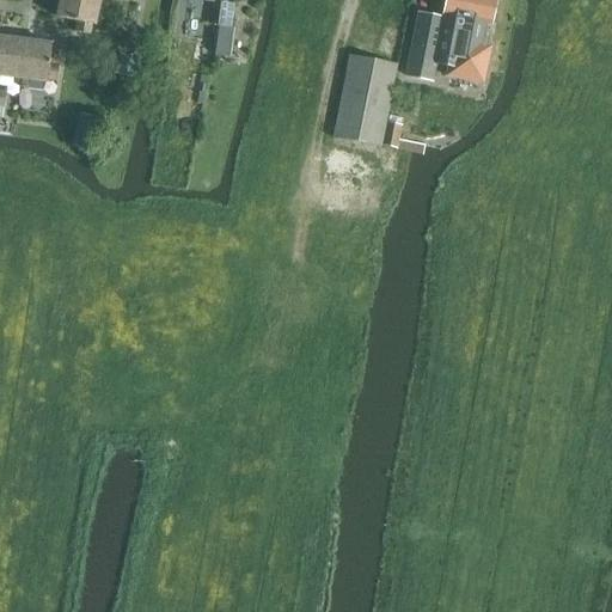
[(75,31),(90,35),(91,26),(95,26),(99,2),(89,0),(61,0),(57,19),(77,23),(75,31)]
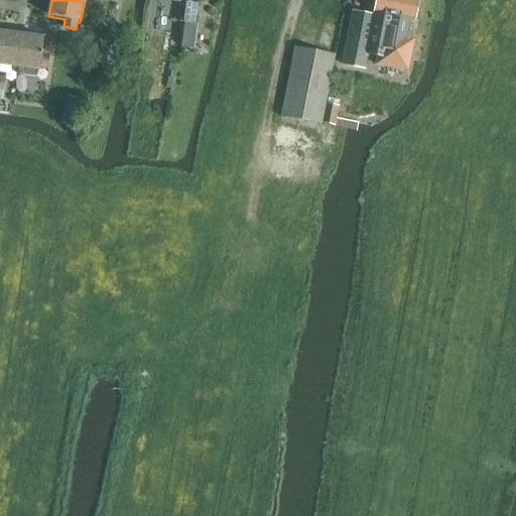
[(407,71),(413,40),(407,39),(411,21),(413,21),(416,0),(376,0),(372,22),(366,20),(367,15),(353,12),(342,65),(364,70),(367,54),(378,56),(376,65),(407,71)]
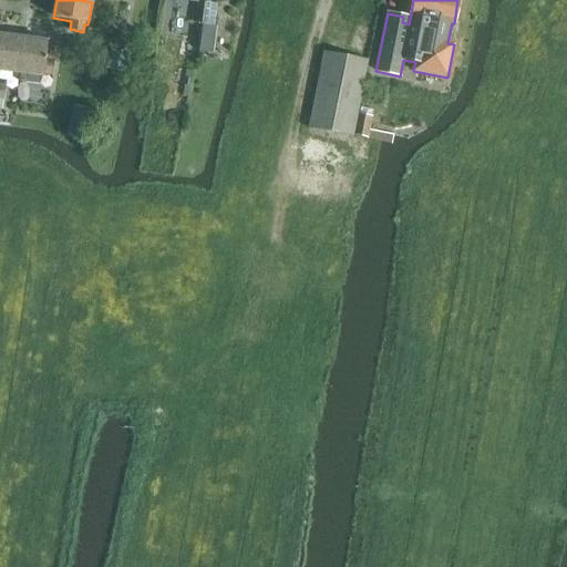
[(205,3),(202,24),(214,26),(216,4),(205,3)]
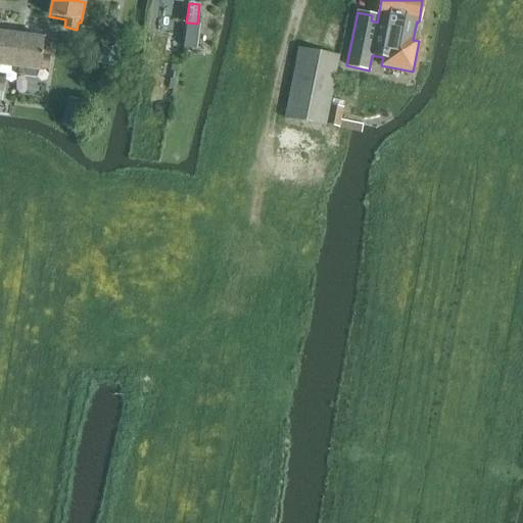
[(196,49),(199,26),(186,24),(183,47),(196,49)]
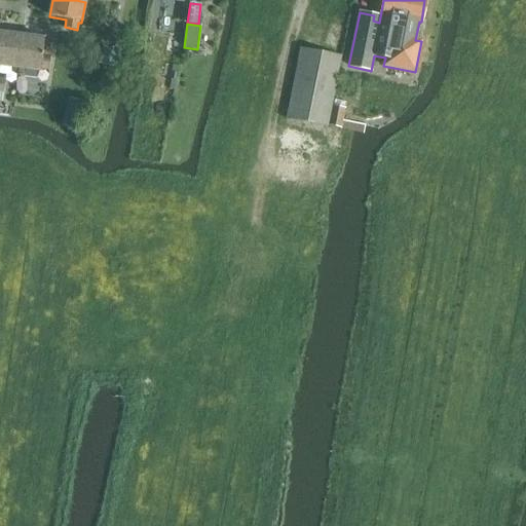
[(0,67),(19,69),(23,37),(2,34),(0,47),(0,67)]
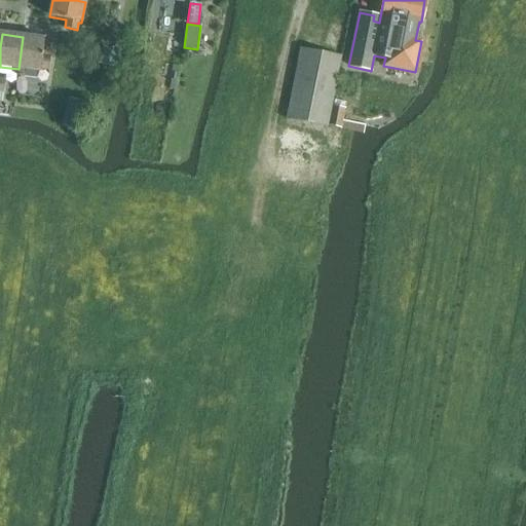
[(41,70),(47,71),(48,71),(49,58),(42,57),(44,39),(23,37),(19,69),(40,72),(41,70)]
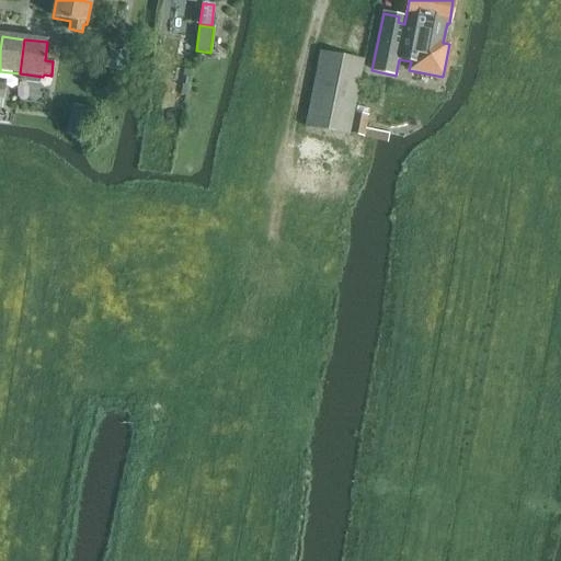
[(112,48),(107,66),(127,70),(130,54),(112,48)]
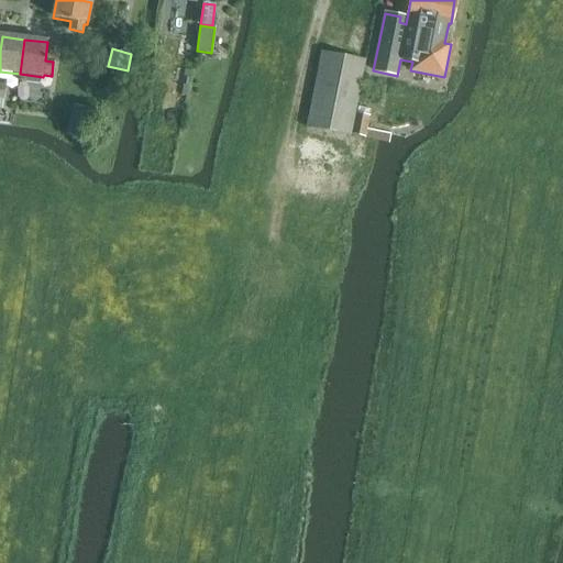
[(309,127),(352,134),(366,61),(322,52),(309,127)]
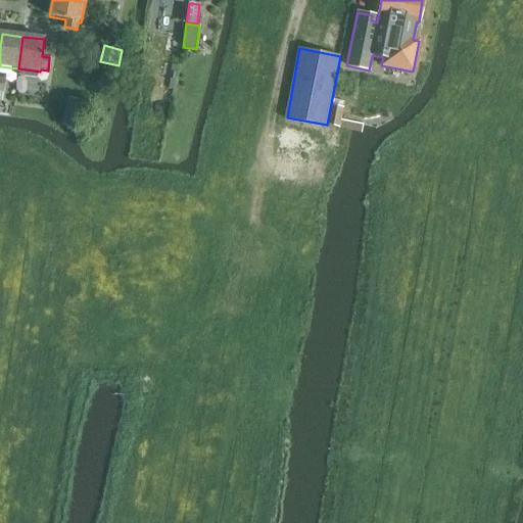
[(68,98),(61,125),(79,129),(86,102),(68,98)]
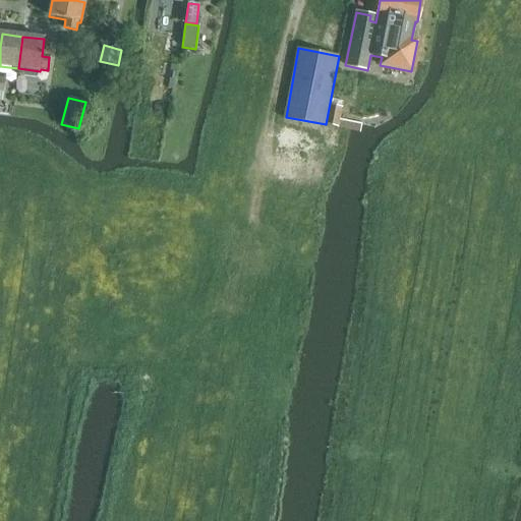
[(332,105),(328,125),(338,127),(343,108),(332,105)]
